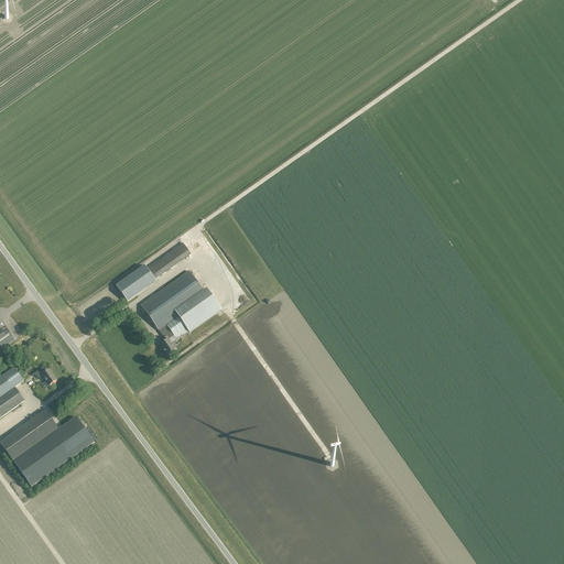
[(207,248),(209,250),(228,237),(223,230),(199,247),(202,250),(201,250),(203,252),(207,248)]
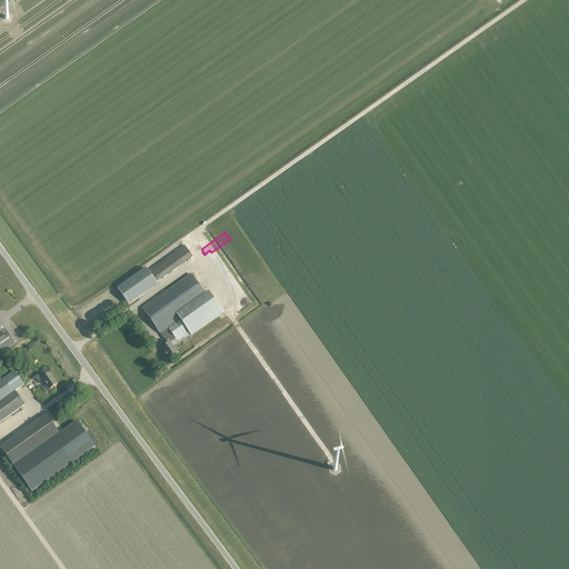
[(129,305),(147,292),(146,290),(192,258),(185,246),(148,272),(146,268),(117,289),(129,305)]
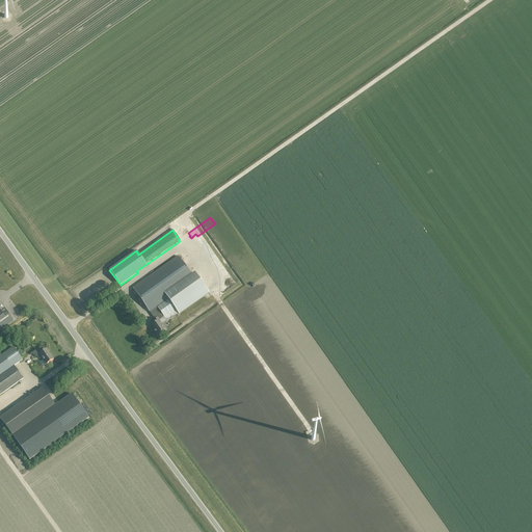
[(219,238),(215,232),(206,237),(209,243),(219,238)]
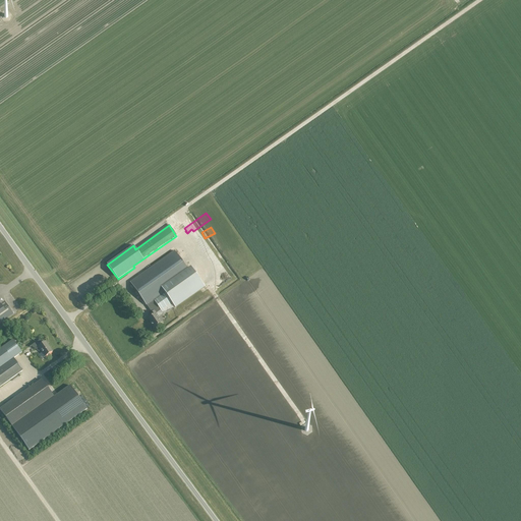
[(130,282),(147,305),(154,300),(161,310),(162,311),(172,303),(175,307),(205,286),(191,268),(188,270),(174,251),(130,282)]
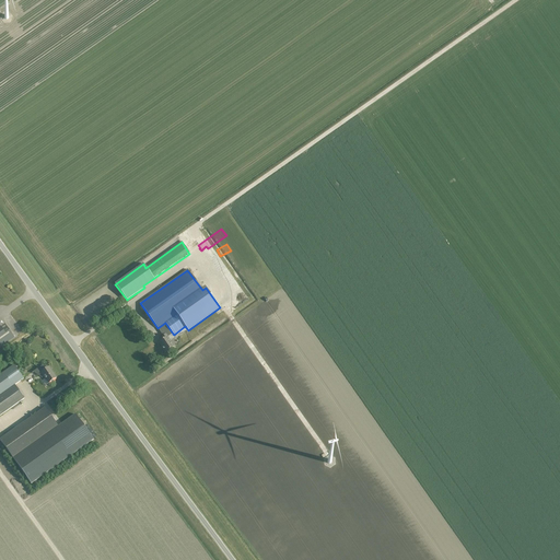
[(161,348),(163,350),(165,353),(174,347),(167,337),(173,334),(165,323),(158,328),(163,336),(161,338),(163,340),(159,342),(162,347),(161,348)]
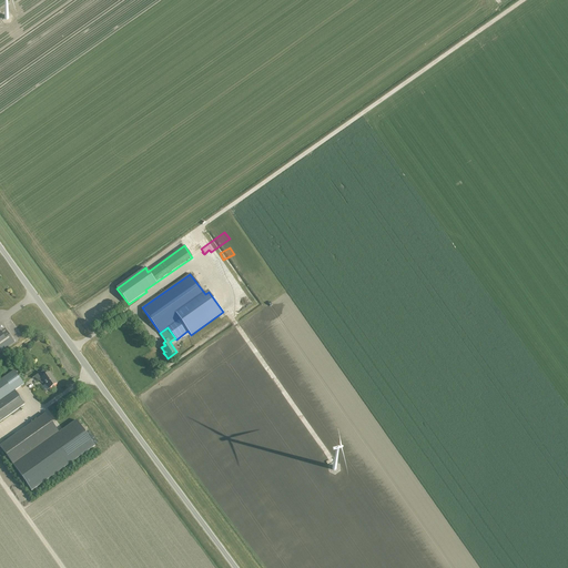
[(0,352),(14,343),(13,341),(4,328),(0,331),(0,352)]
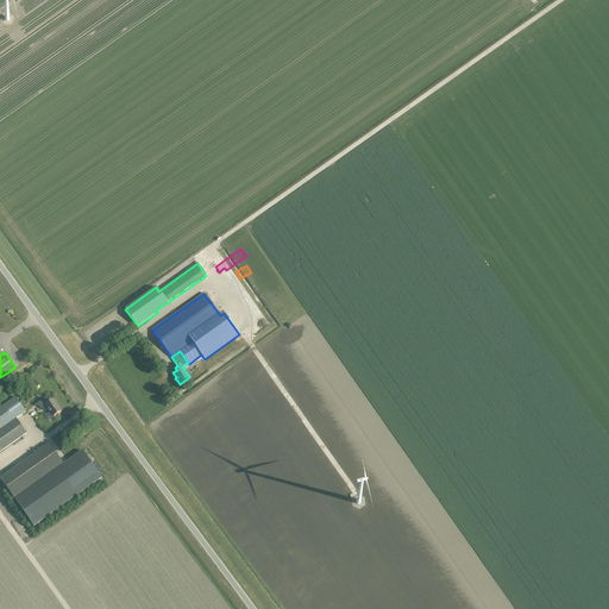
[(0,408),(0,452),(26,433),(16,419),(25,412),(16,397),(0,408)]
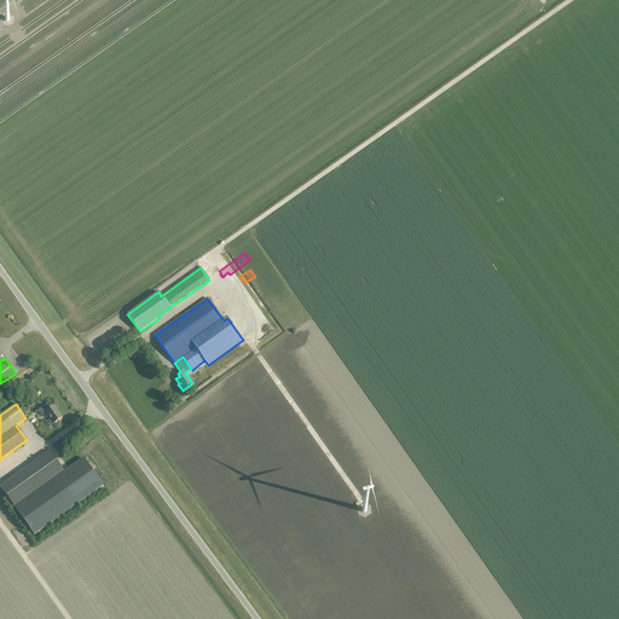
[(46,417),(47,416),(53,424),(62,417),(53,406),(51,408),(47,404),(39,410),(42,416),(44,415),(46,417)]
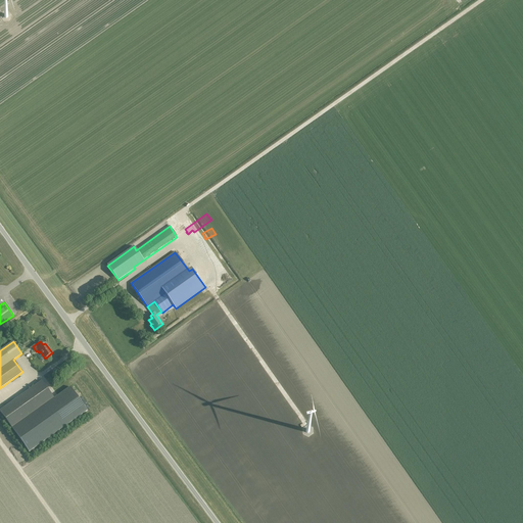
[(54,398),(42,381),(0,410),(0,411),(12,428),(54,398)]
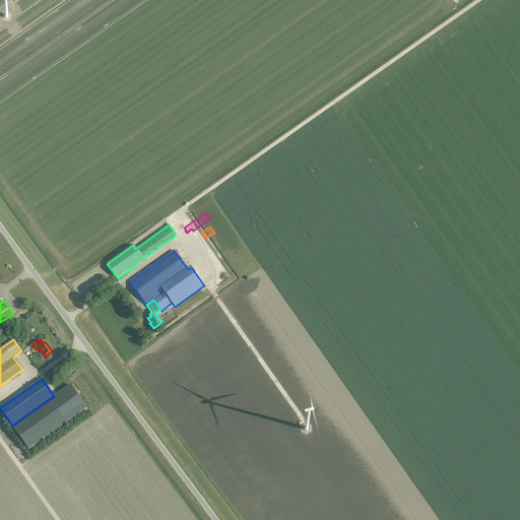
[(12,426),(15,430),(28,450),(86,408),(70,385),(54,396),(12,426)]
